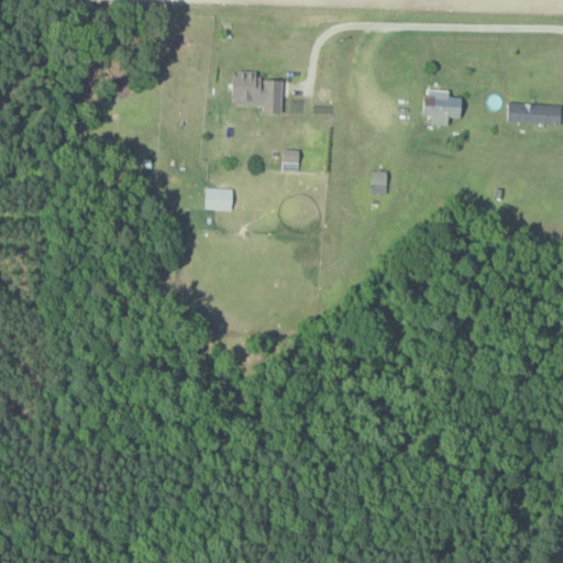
[(231,103),(262,105),(262,110),(280,111),(282,77),(257,77),(257,69),(232,68),(231,103)]
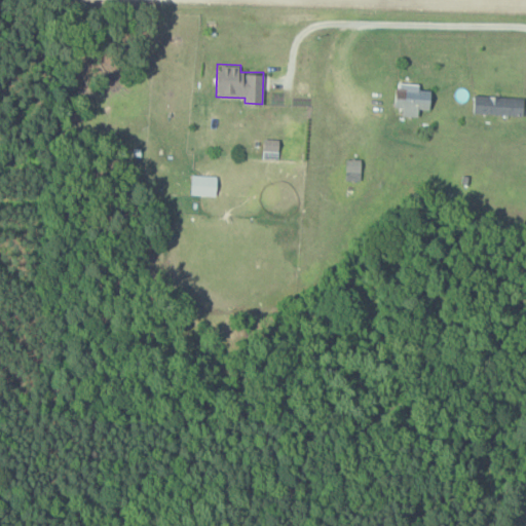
[(396,106),(403,107),(403,115),(418,115),(418,109),(429,109),(430,89),(419,88),(420,82),(396,81),(396,106)]
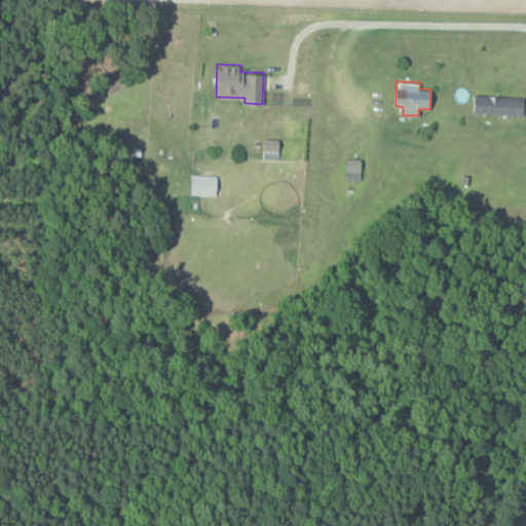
[(474,112),(523,114),(524,96),(474,95),(474,112)]
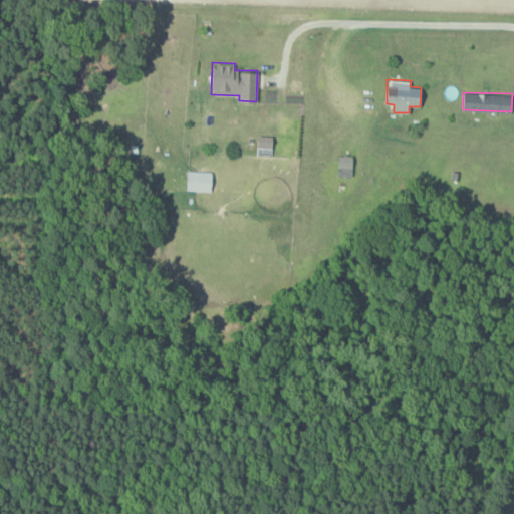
[(272,155),(272,136),(257,135),(257,155),(272,155)]
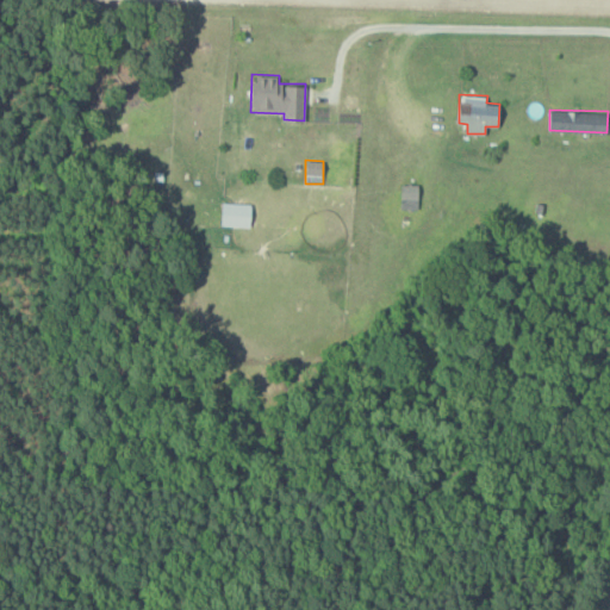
[(418,209),(419,184),(402,182),(400,207),(418,209)]
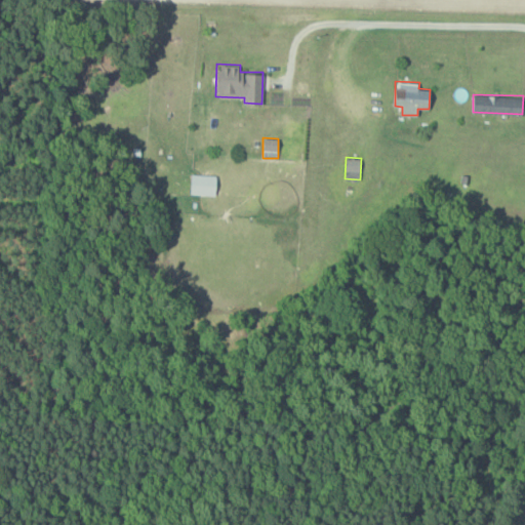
[(215,194),(216,174),(191,173),(190,193),(215,194)]
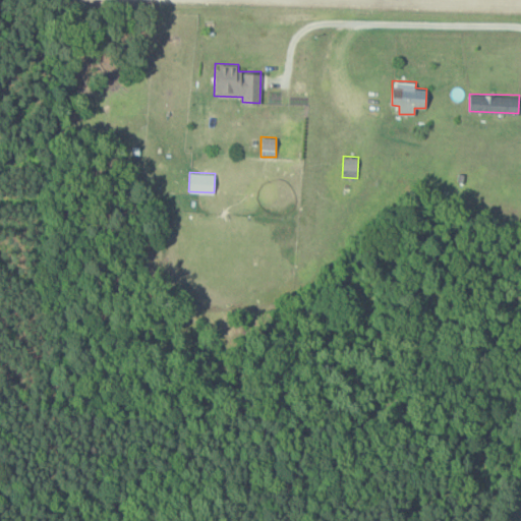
All buildings are outlined.
